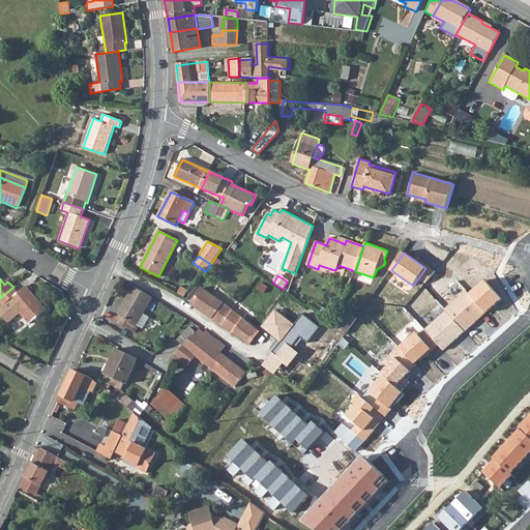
[(486,281),(470,293),(488,313),(502,299),(486,281)]
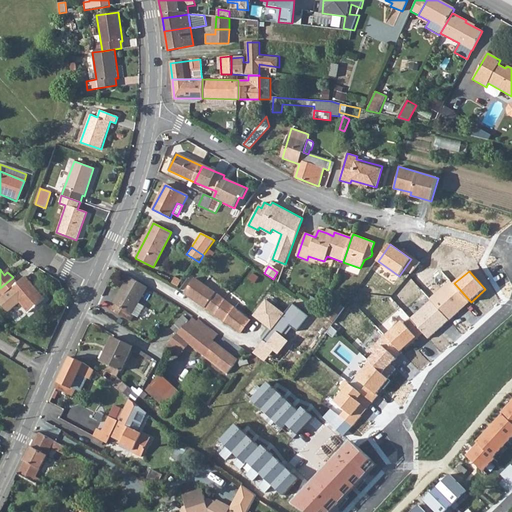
[(0,288),(0,292),(3,296),(0,298),(0,304),(7,313),(19,303),(27,313),(44,299),(25,277),(18,283),(13,277),(0,288)]
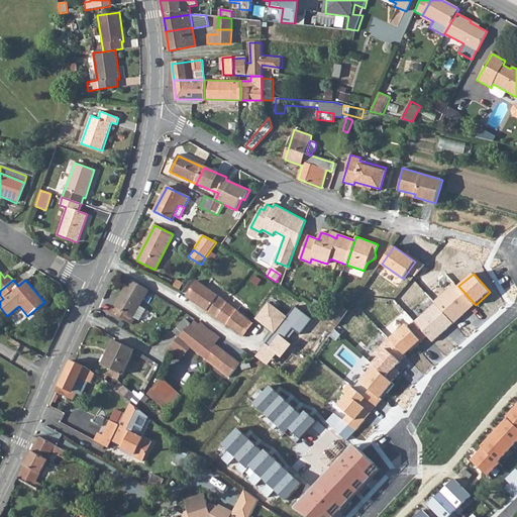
[(129,280),(114,307),(116,308),(113,313),(133,324),(136,318),(134,316),(139,307),(148,291),(129,280)]
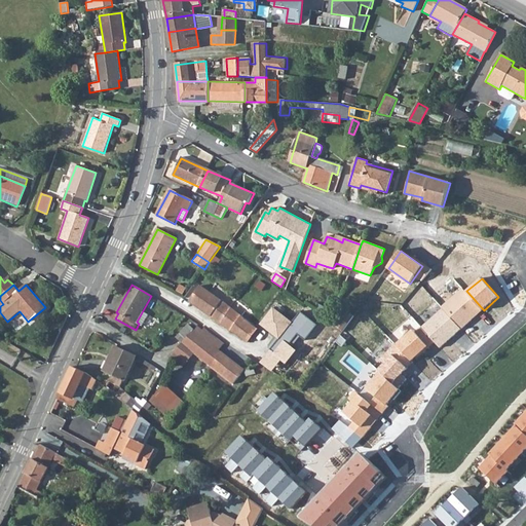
[(248,341),(257,328),(200,286),(189,302),(248,341)]
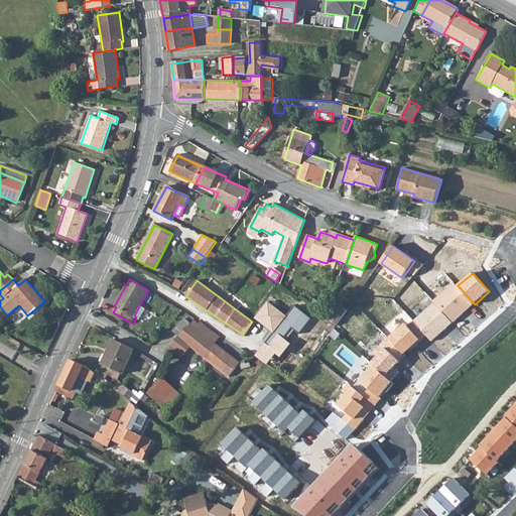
[(456,283),(434,302),(453,323),(475,304),(458,285),(456,283)]
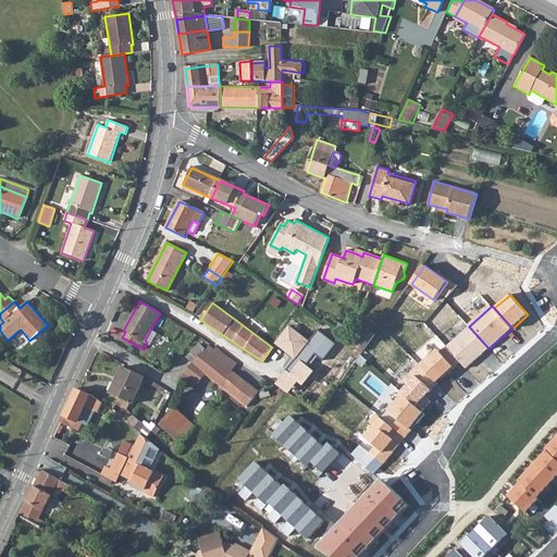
[(489,348),(469,326),(446,346),(466,369),(489,348)]
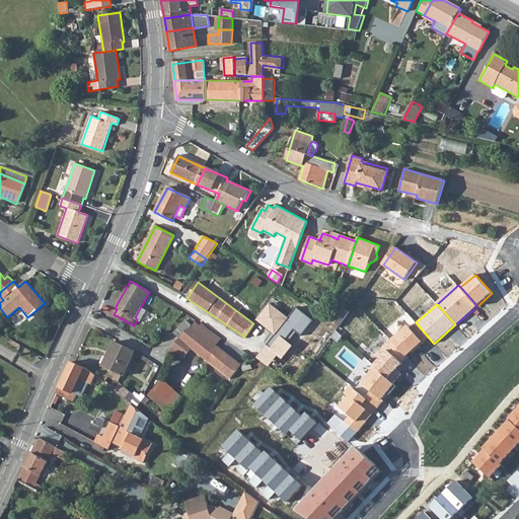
[(271,305),(258,320),(275,334),(256,356),(270,366),(277,357),(283,362),(295,347),(285,339),(293,329),(301,336),(315,319),(299,306),(288,319),(271,305)]
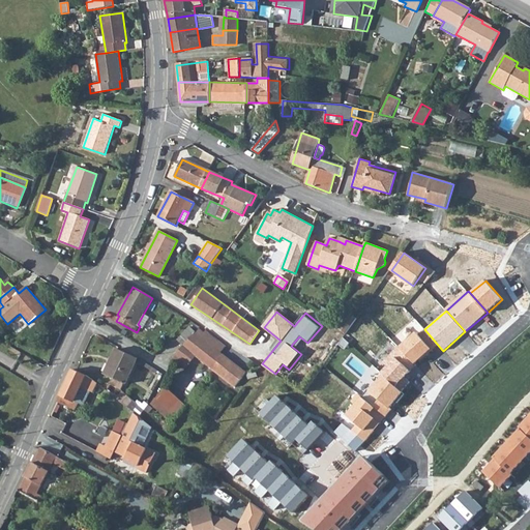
[(138,324),(140,326),(144,328),(150,319),(143,315),(138,324)]
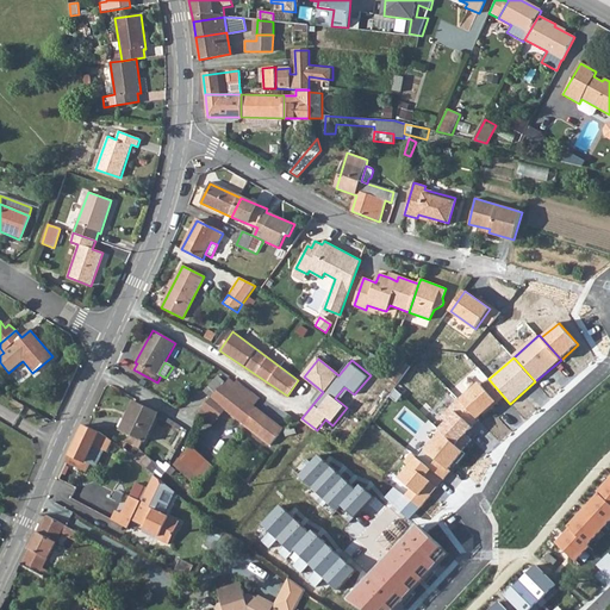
[(216,393),(225,383),(218,377),(209,387),(216,393)]
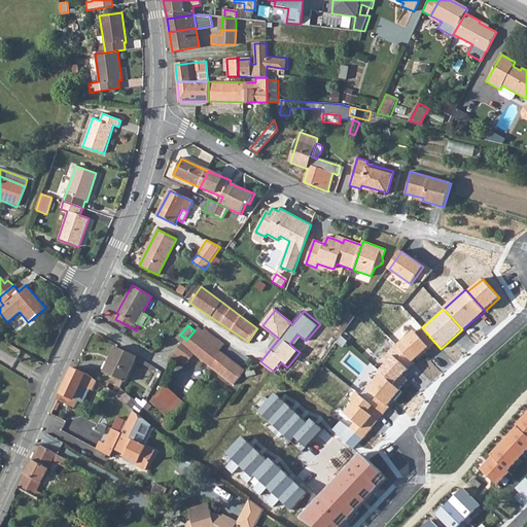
[(414,329),(396,346),(413,362),(429,347),(414,329)]
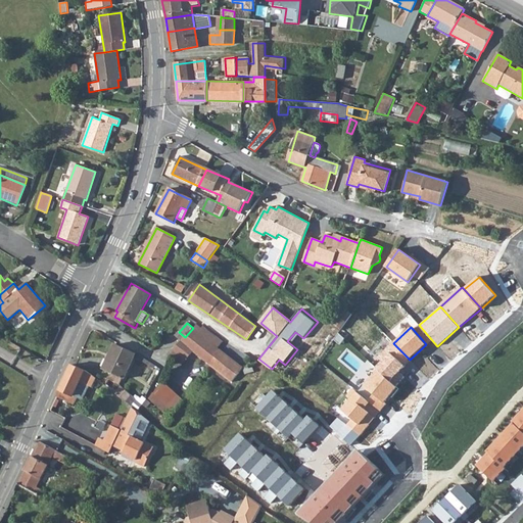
[(173,350),(180,357),(185,361),(194,351),(231,382),(243,368),(239,365),(244,360),(236,353),(232,359),(218,348),(222,342),(202,328),(198,332),(193,328),(185,337),(173,350)]
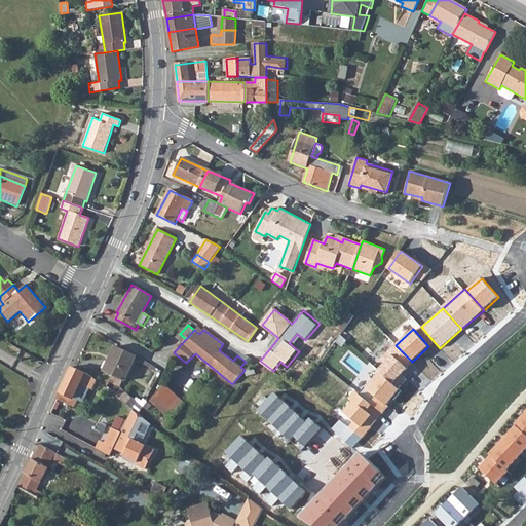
[(166,339),(172,334),(167,331),(163,336),(166,339)]
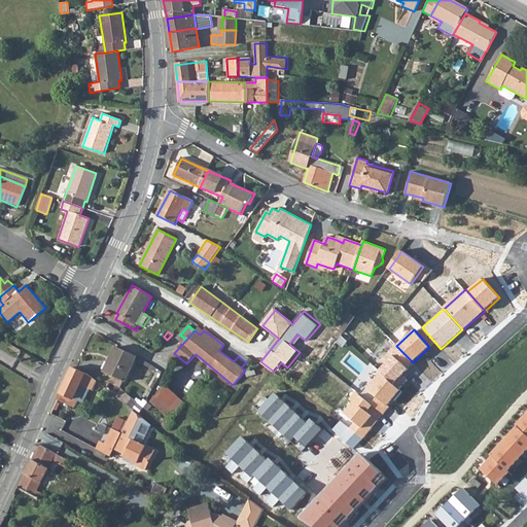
[(396,346),(384,358),(389,362),(381,371),(382,374),(394,384),(409,370),(407,367),(413,362),(396,346)]
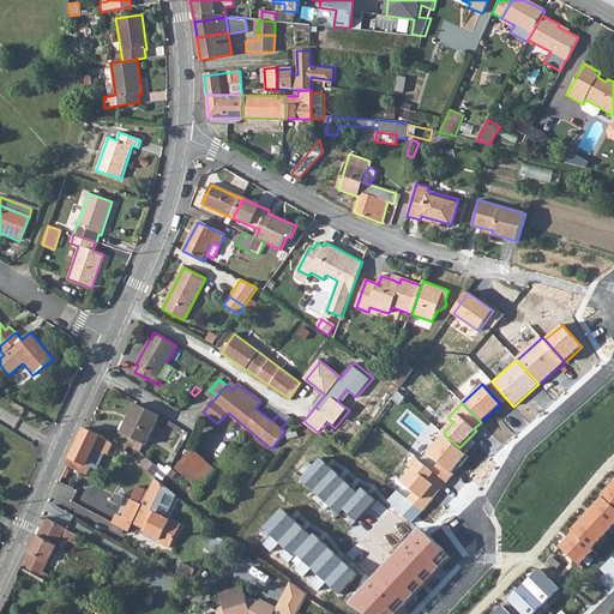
[(131,438),(144,445),(145,446),(160,416),(136,404),(121,434),(131,438)]
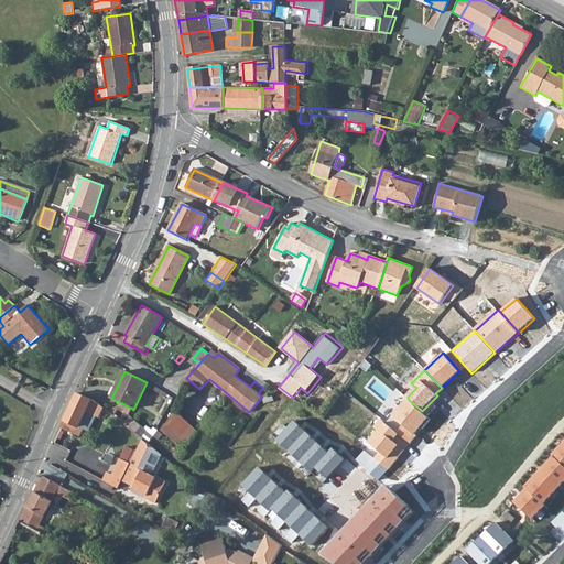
[(183,381),(192,389),(194,384),(186,378),(183,381)]
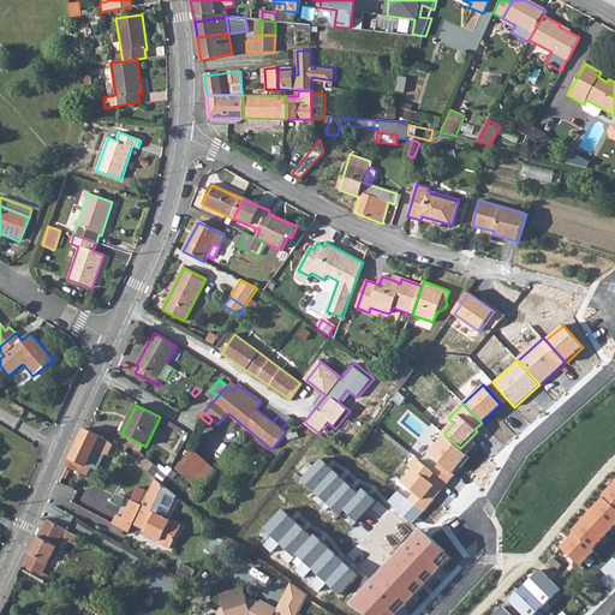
[(102,437),(84,429),(67,466),(89,476),(91,470),(88,467),(95,451),(107,457),(113,446),(102,437)]
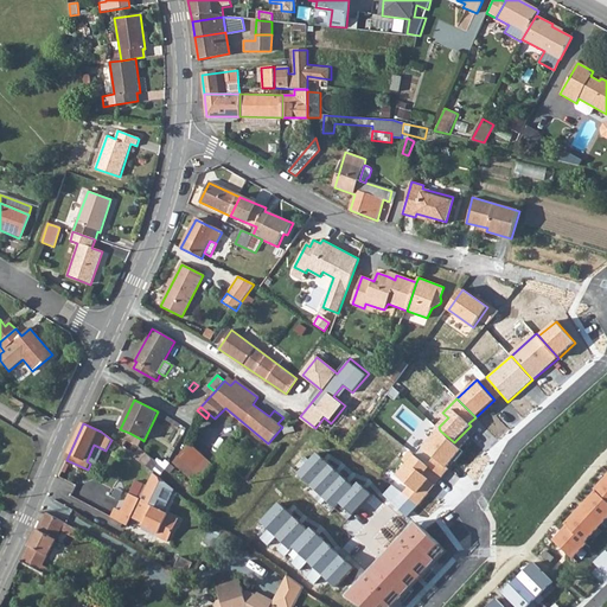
[(282,427),(285,435),(294,432),(292,425),(282,427)]
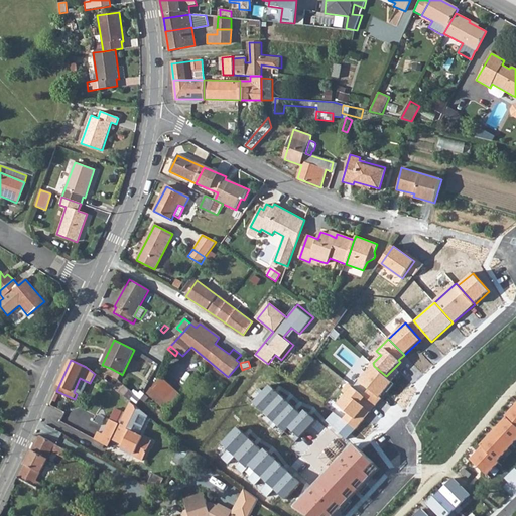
[(254,376),(260,368),(257,366),(251,374),(254,376)]
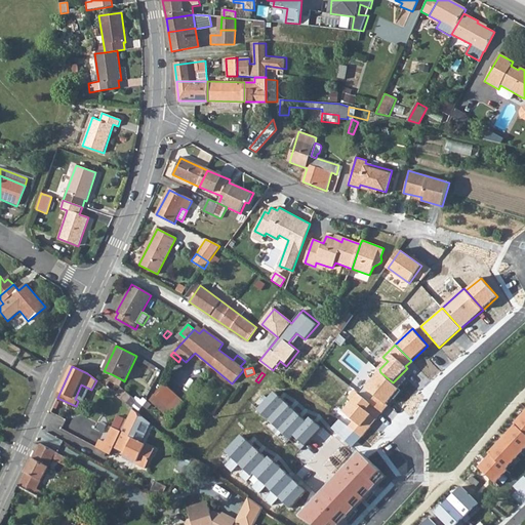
[(393,382),(380,372),(362,393),(373,403),(382,412),(389,405),(387,404),(400,390),(393,382)]
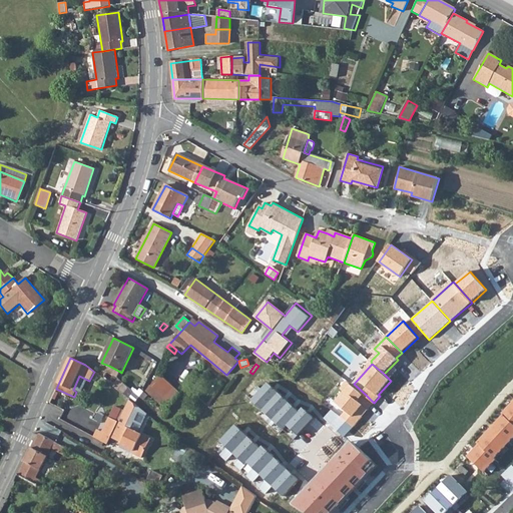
[(109,366),(105,373),(116,378),(120,372),(109,366)]
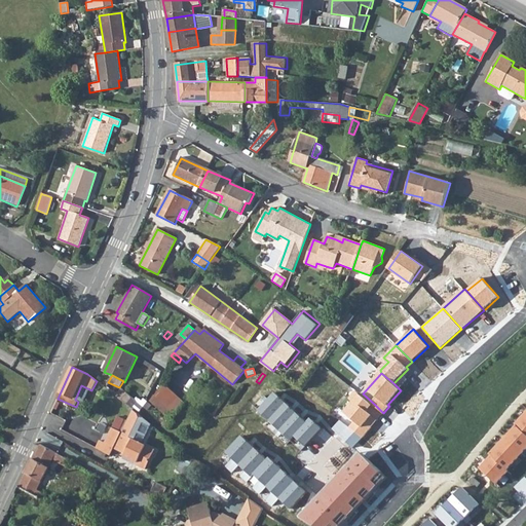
[(259,383),(265,387),(271,379),(265,375),(259,383)]
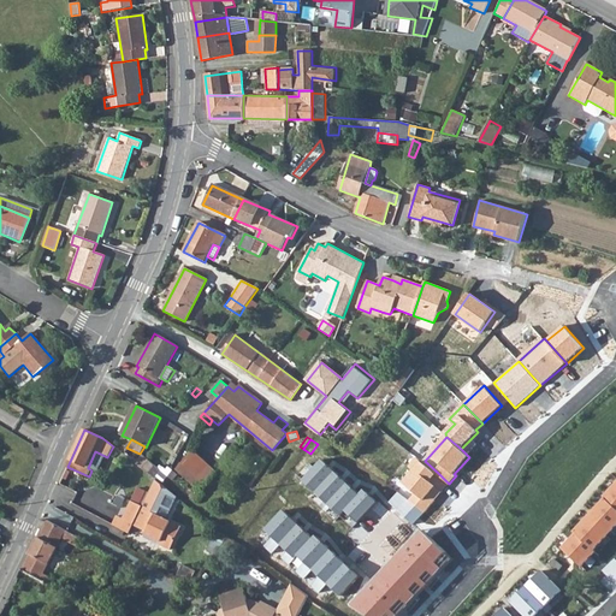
[(197,490),(215,471),(195,452),(177,471),(197,490)]
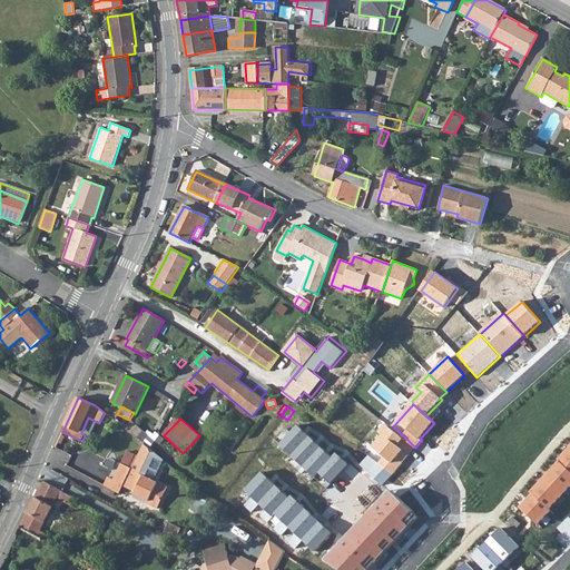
[(393,426),(385,421),(377,430),(383,435),(375,445),(386,455),(380,463),(392,474),(405,460),(400,454),(403,451),(397,445),(405,438),(393,426)]
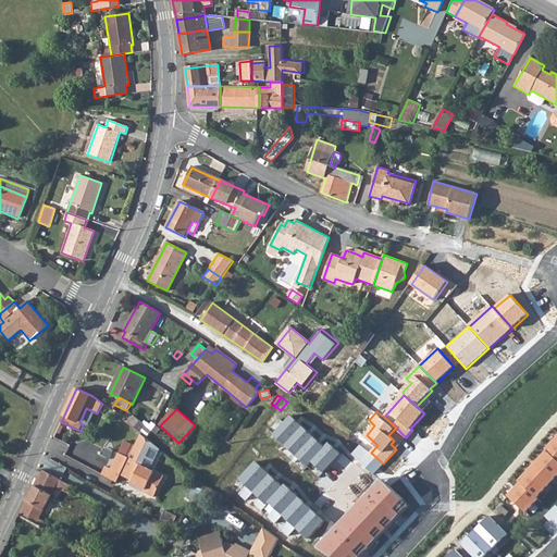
[(122,420),(140,435),(145,438),(151,431),(155,425),(152,422),(146,430),(144,428),(146,426),(130,412),(122,420)]
